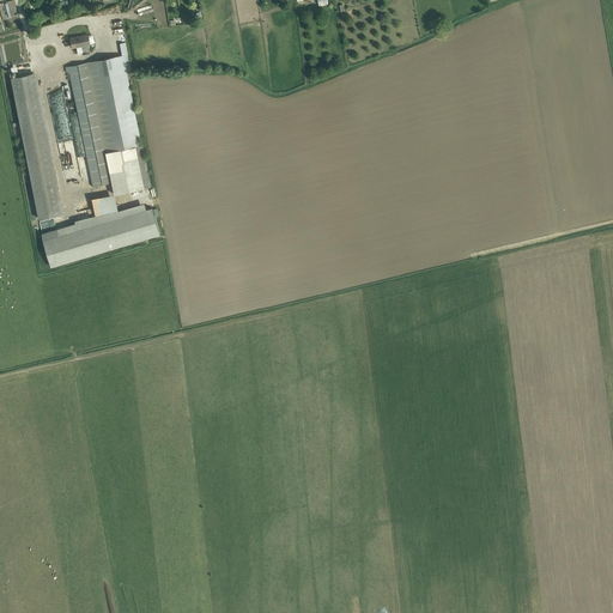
[(8,22),(14,19),(10,5),(2,6),(8,22)]
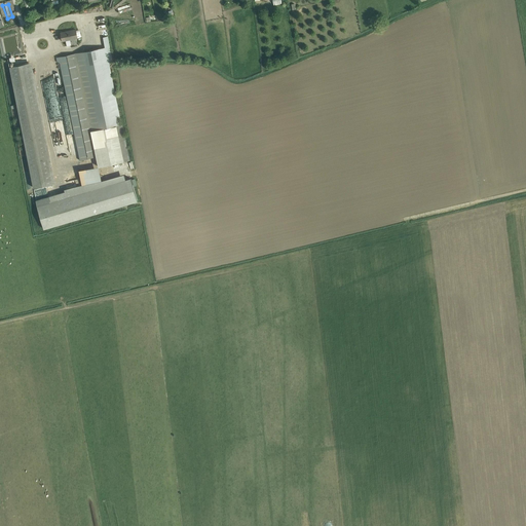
[(97,23),(92,24),(92,26),(102,25),(101,17),(96,19),(97,23)]
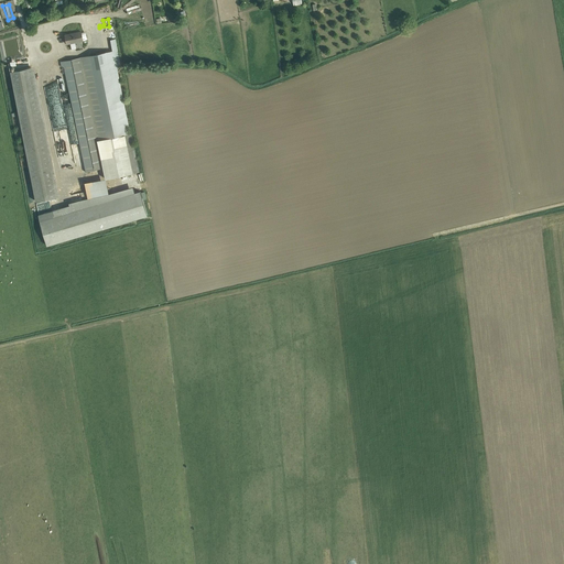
[(82,31),(64,35),(66,44),(71,44),(72,50),(76,49),(75,43),(84,41),(87,40),(85,32),(82,33),(82,31)]
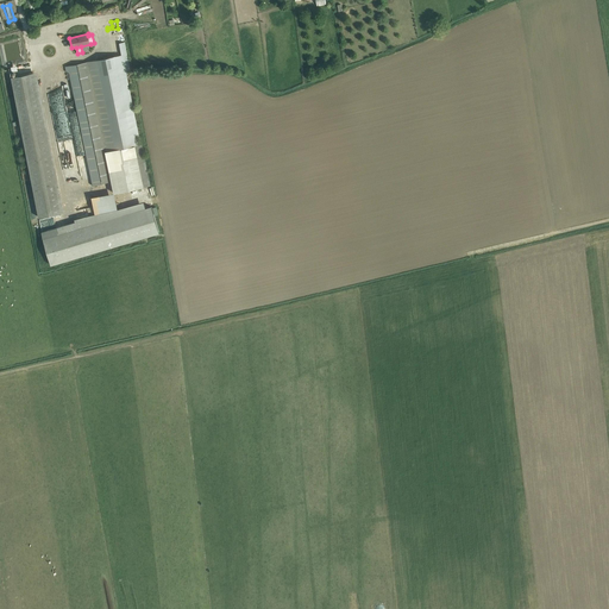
[(121,56),(66,67),(67,73),(69,73),(92,186),(111,181),(113,194),(150,186),(142,144),(140,145),(132,104),(126,73),(131,73),(125,43),(119,44),(121,56)]
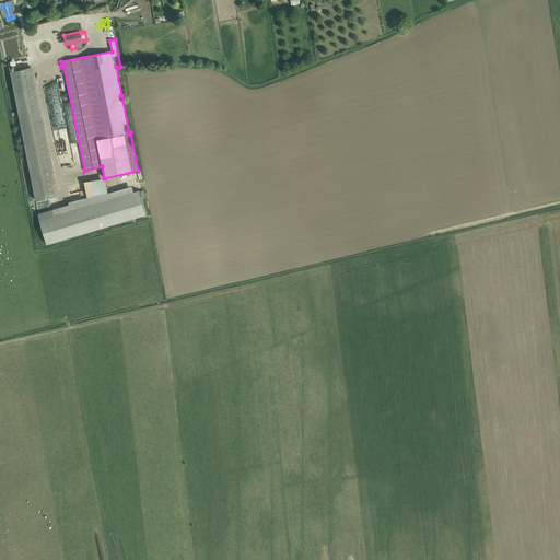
[(33,67),(10,71),(35,200),(59,196),(33,67)]
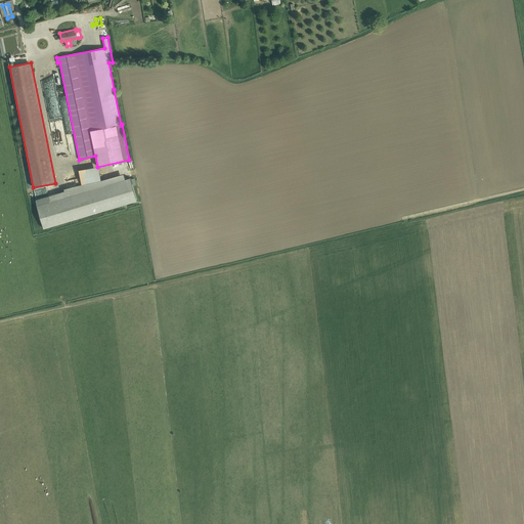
[(46,118),(58,116),(54,88),(42,90),(46,118)]
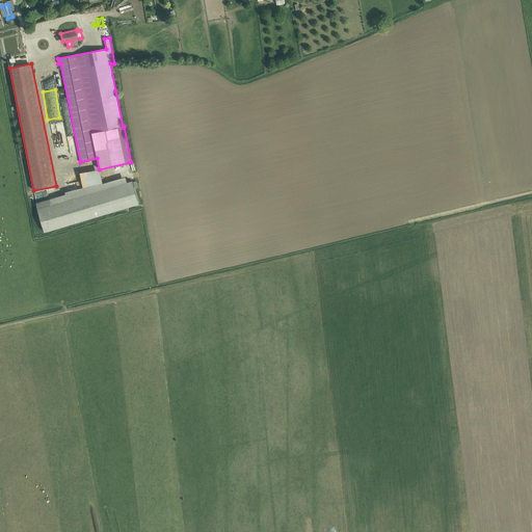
[(65,194),(35,203),(37,209),(44,232),(139,204),(132,181),(127,182),(126,177),(102,183),(75,189),(64,192),(65,194)]
